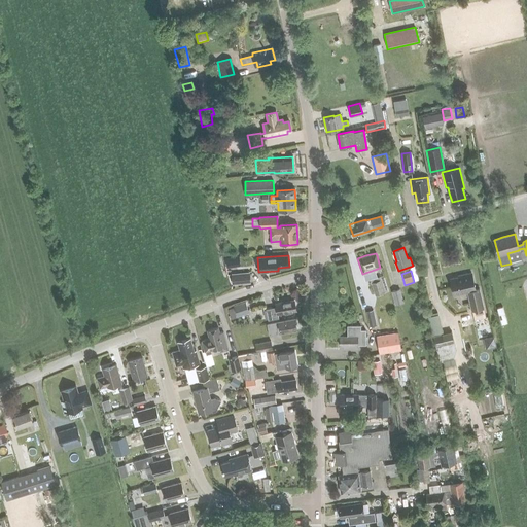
[(248,272),(232,273),(233,284),(249,282),(248,272)]
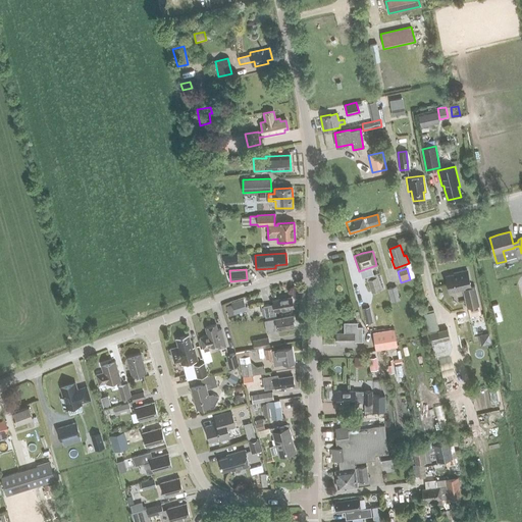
[(449,293),(462,290),(466,307),(478,305),(474,285),(470,286),(466,269),(453,272),(453,273),(446,275),(449,293)]
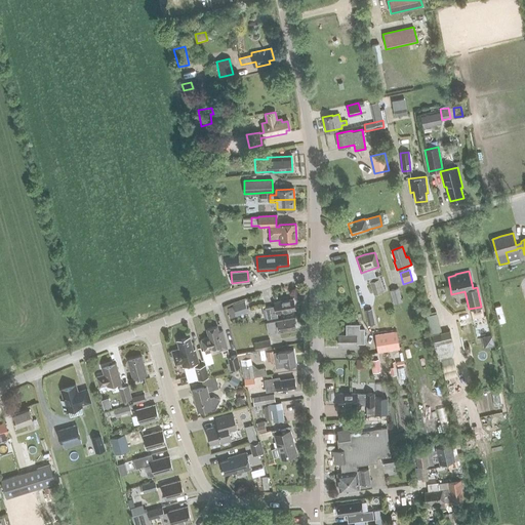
[(379,275),(368,279),(373,294),(387,289),(382,275),(379,275)]
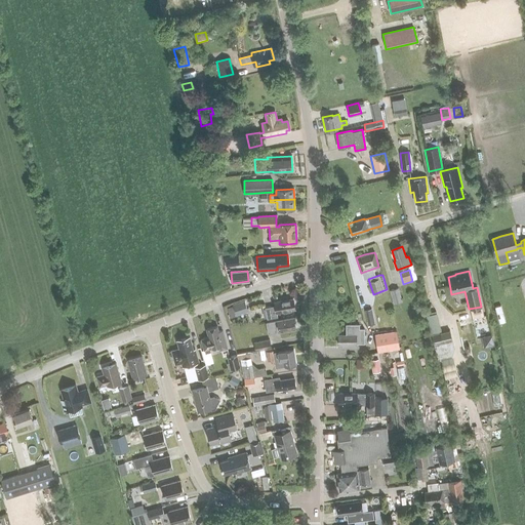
[(399,287),(391,290),(395,304),(403,301),(399,287)]
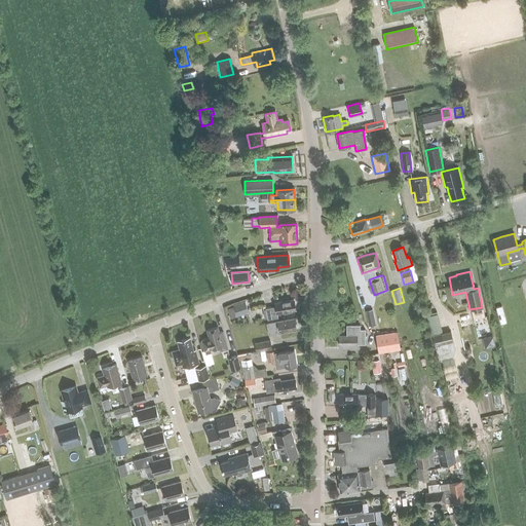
[(295,310),(293,299),(274,303),(275,306),(265,308),(265,309),(263,310),(264,317),(267,317),(267,320),(277,317),(276,313),(295,310)]
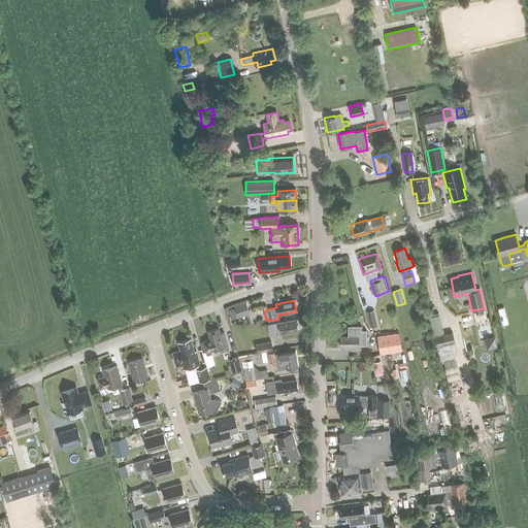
[(245,303),(234,306),(237,317),(249,314),(245,303)]
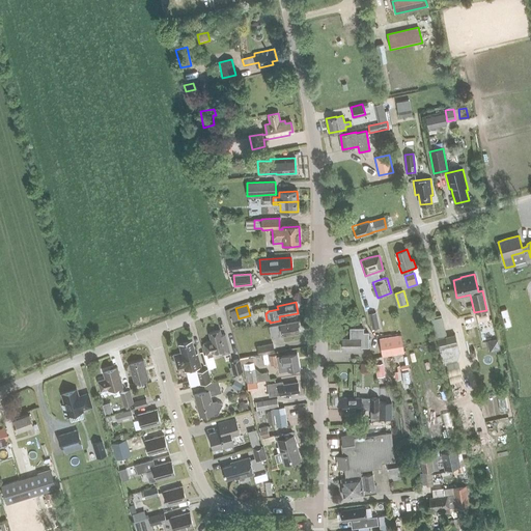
[(369,313),(372,329),(380,328),(375,312),(369,313)]
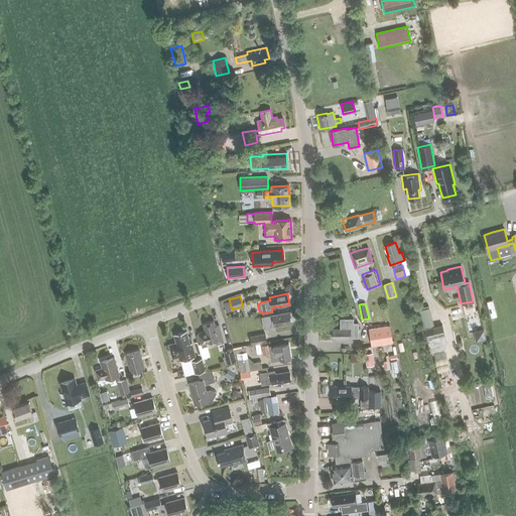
[(263,317),(265,329),(290,324),(288,311),(271,315),(263,317)]
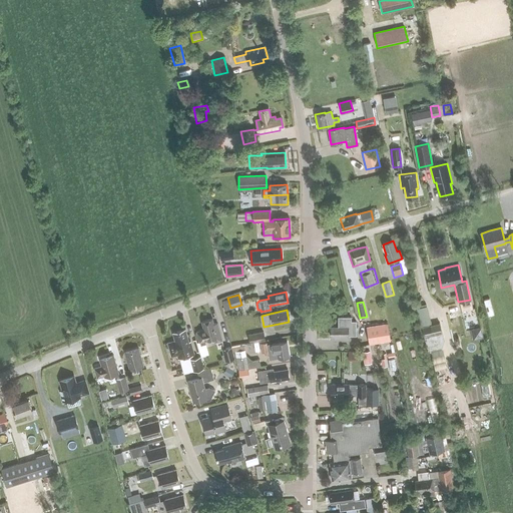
[(356,336),(356,327),(356,322),(351,322),(351,317),(341,317),(341,325),(338,325),(338,327),(330,327),(330,337),(334,336),(334,339),(348,339),(348,336),(356,336)]
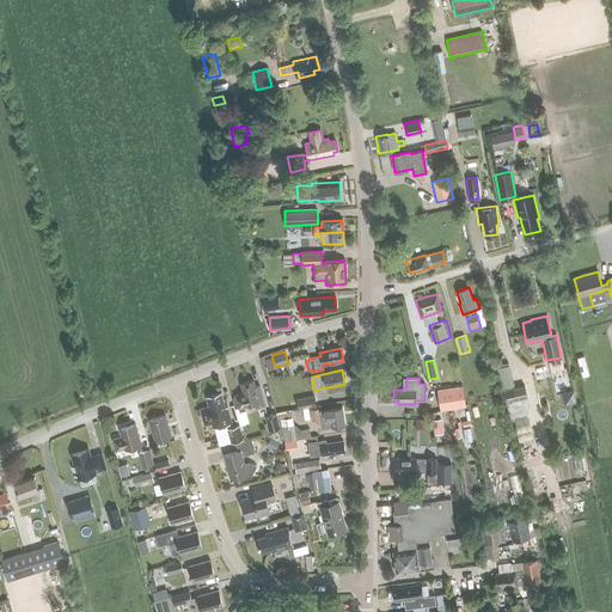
[(254,380),(240,384),(244,393),(234,396),(238,408),(246,405),(248,407),(252,404),(254,409),(265,407),(259,385),(256,386),(254,380)]
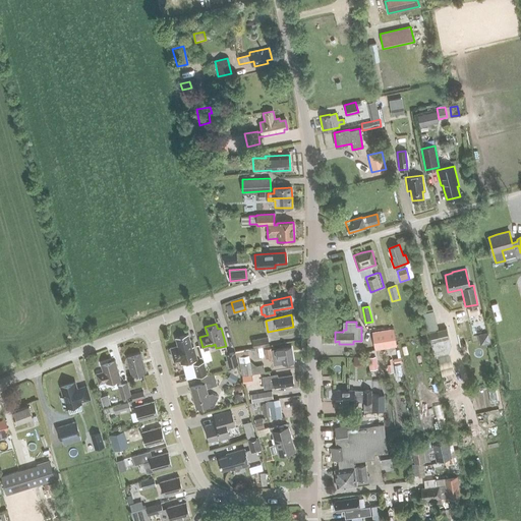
[(428,332),(432,352),(451,348),(446,328),(428,332)]
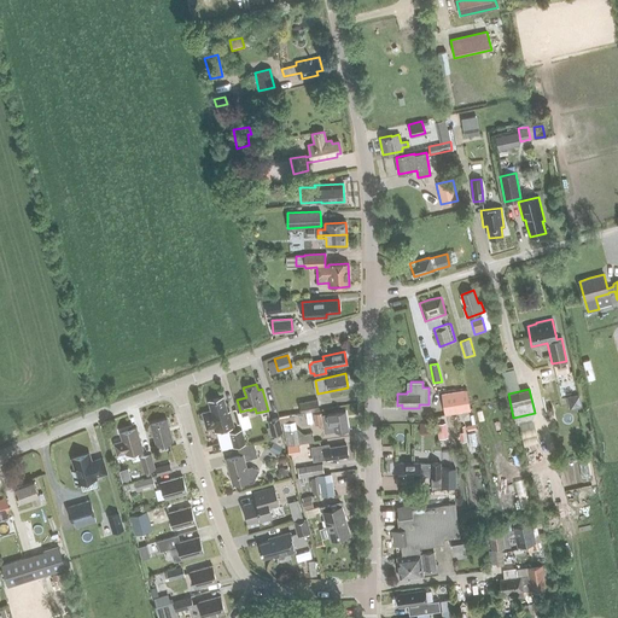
[(470,408),(467,390),(441,395),(444,410),(459,408),(459,410),(470,408)]
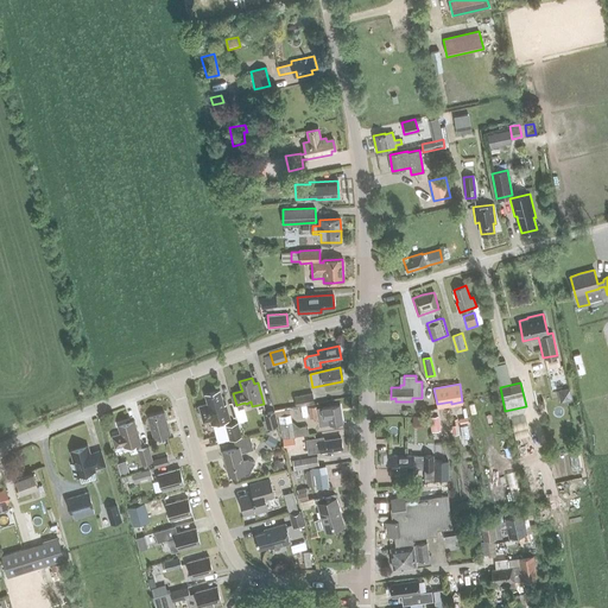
[(557,391),(561,403),(572,400),(570,387),(557,391)]
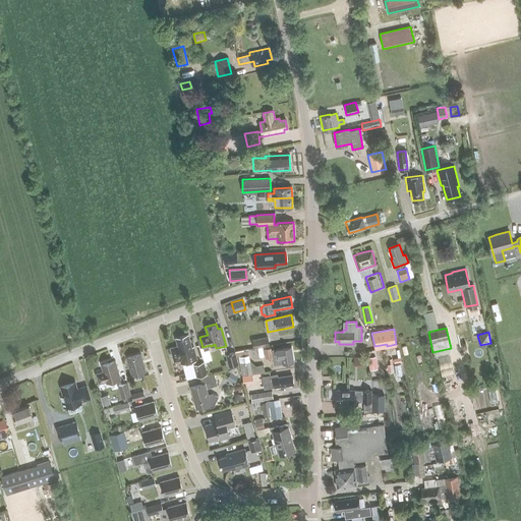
[(178,346),(171,348),(174,361),(180,360),(181,364),(197,360),(193,347),(191,347),(188,335),(176,338),(178,346)]
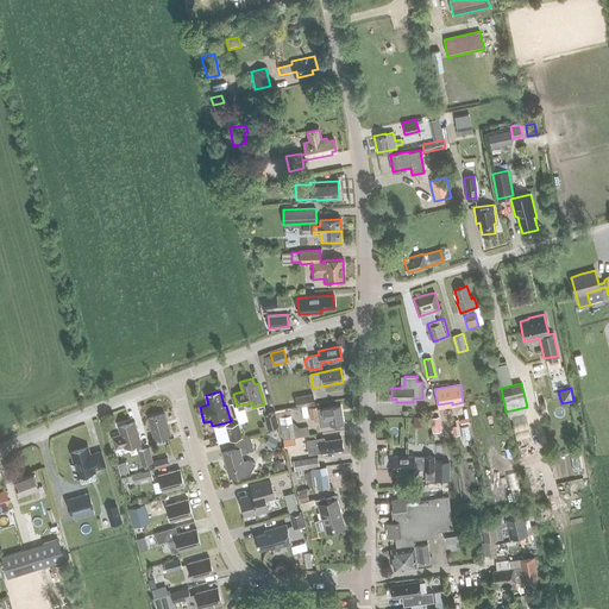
[(294,397),(288,399),(289,408),(296,407),(295,407),(316,403),(315,394),(294,397)]
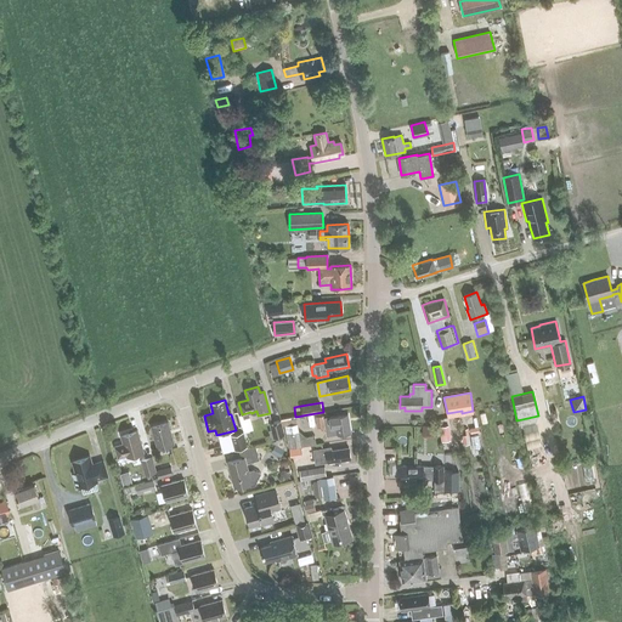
[(348,414),(323,417),(327,436),(350,433),(348,414)]
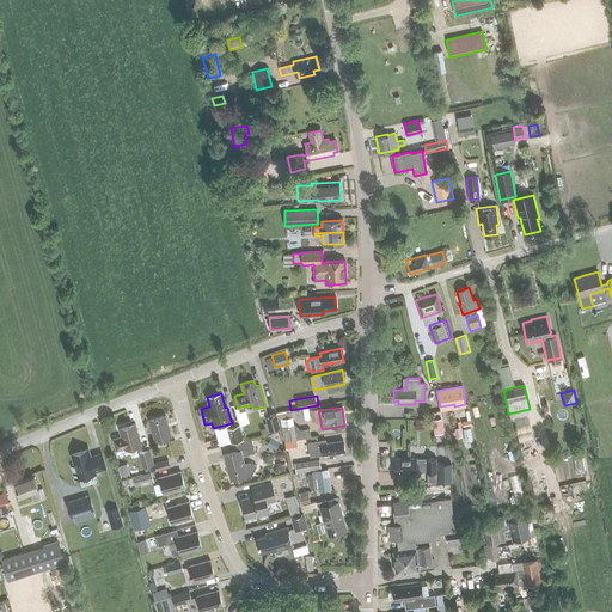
[(246,410),(238,412),(240,424),(250,422),(246,410)]
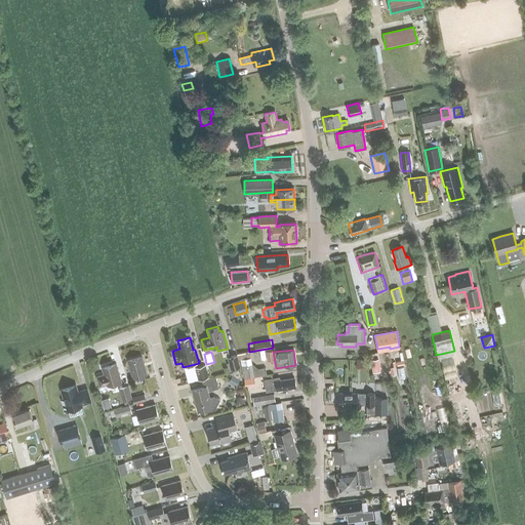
[(237,355),(228,358),(232,370),(240,368),(237,355)]
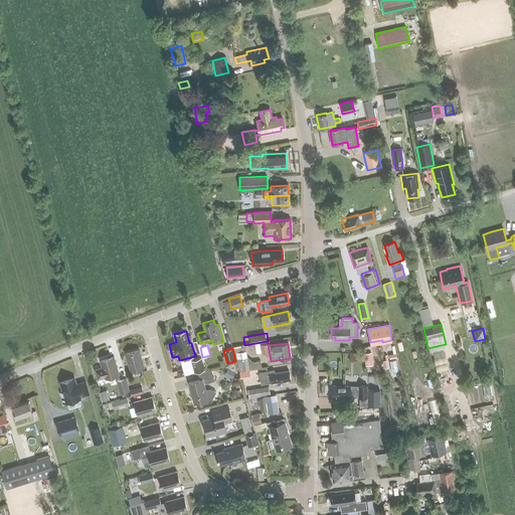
[(131,371),(144,367),(139,349),(126,353),(131,371)]
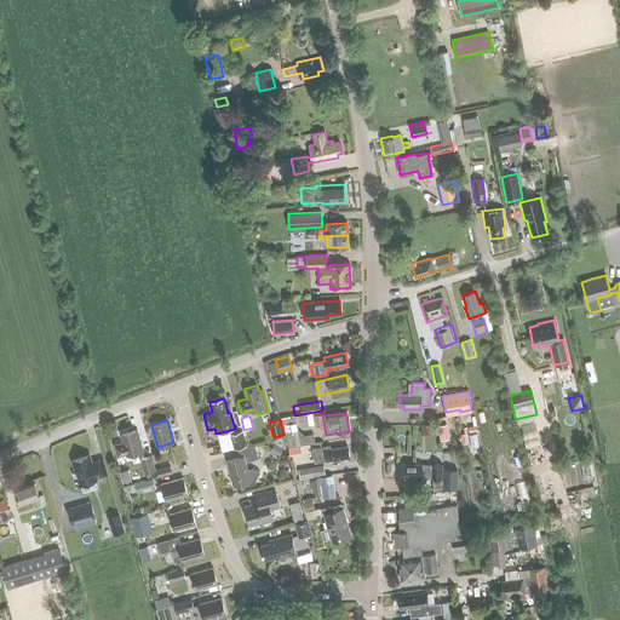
[(297,422),(285,423),(286,446),(314,443),(313,435),(298,436),(297,422)]
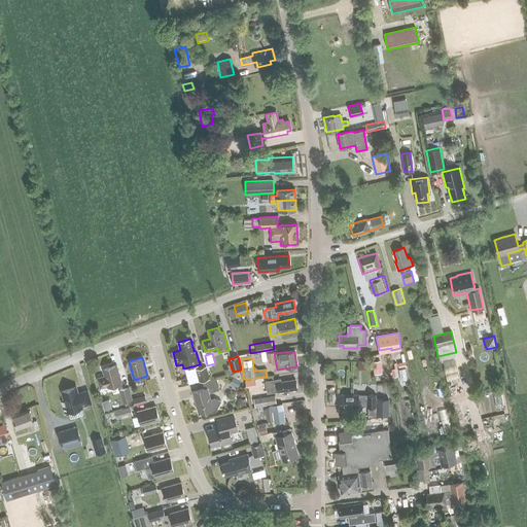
[(382,374),(380,361),(372,362),(374,375),(382,374)]
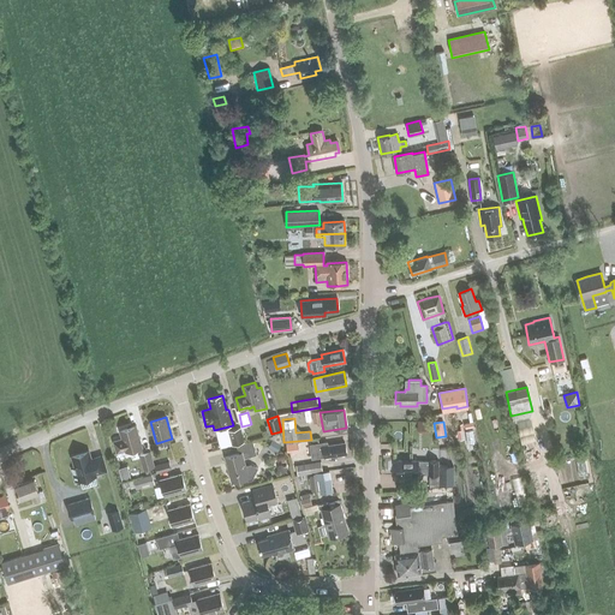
[(126,452),(142,447),(136,425),(120,430),(123,439),(113,441),(117,452),(125,449),(126,452)]
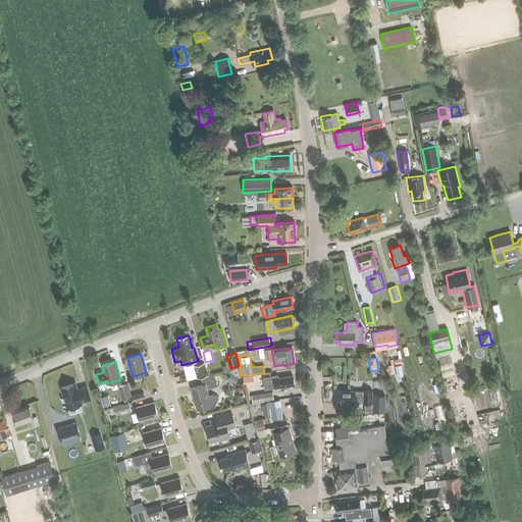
[(197,377),(207,375),(204,363),(194,366),(197,377)]
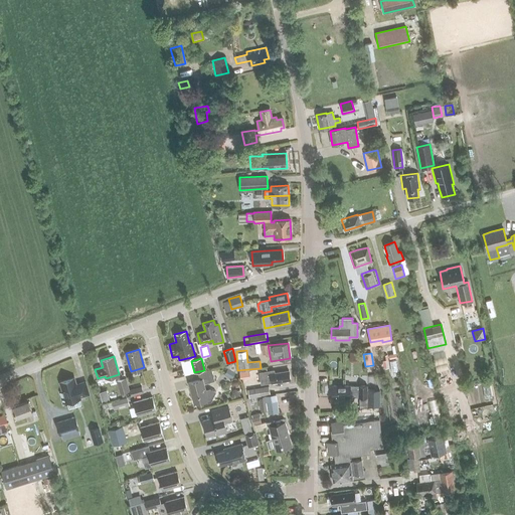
[(234,363),(224,366),(236,372),(234,363)]
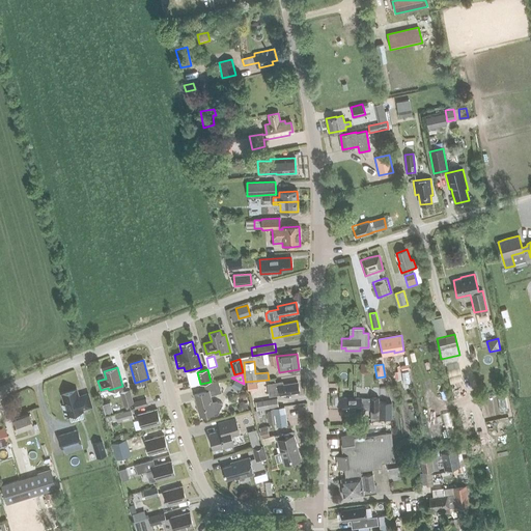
[(201,416),(214,412),(214,414),(214,415),(219,414),(223,404),(217,400),(212,402),(211,395),(221,392),(218,381),(204,385),(206,391),(195,394),(201,416)]
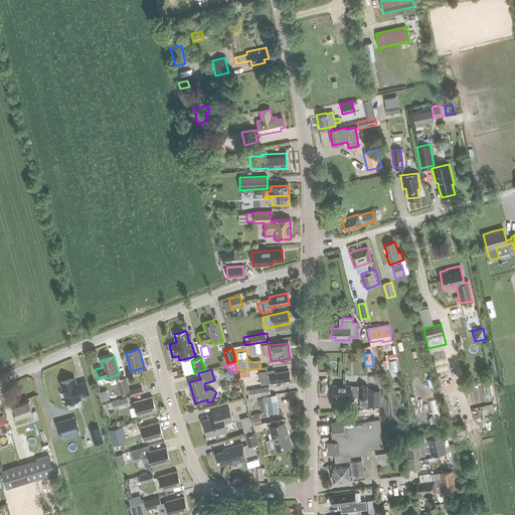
[(290,380),(288,371),(274,373),(274,370),(260,372),(260,373),(261,378),(261,384),(271,382),(271,383),(290,380)]
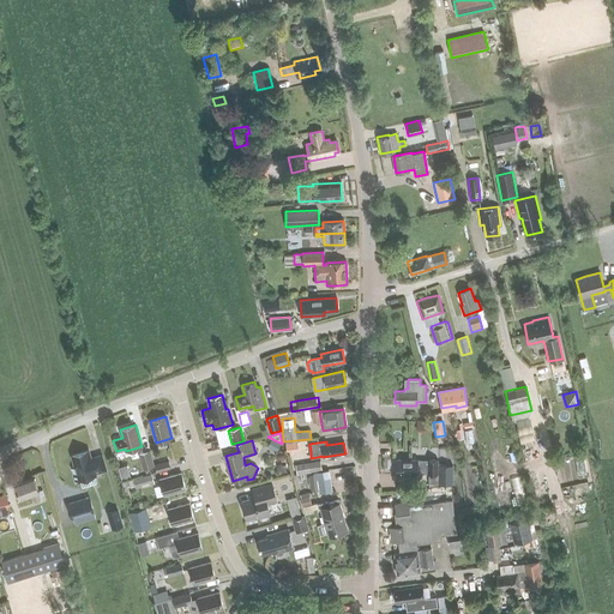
[(88,450),(72,455),(76,465),(70,467),(74,482),(96,476),(95,473),(107,469),(102,455),(95,457),(95,458),(91,459),(88,450)]
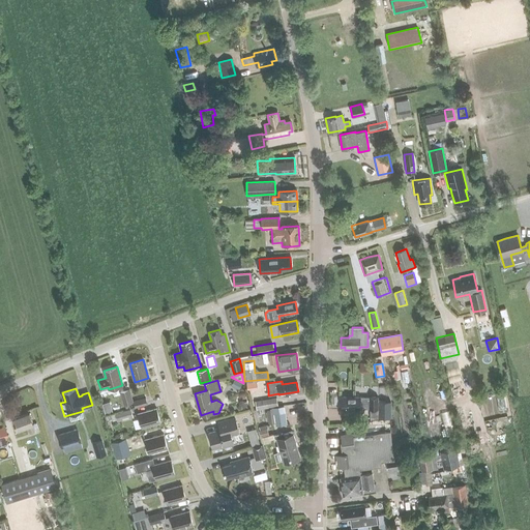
[(124,405),(133,402),(129,389),(120,391),(124,405)]
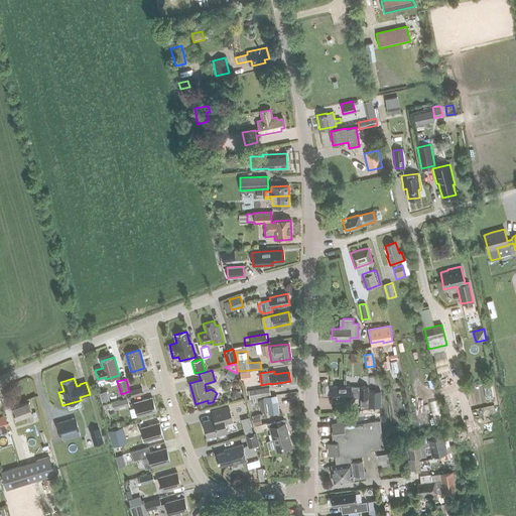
[(333,386),(333,398),(360,398),(360,406),(380,406),(380,390),(368,390),(368,386),(333,386)]
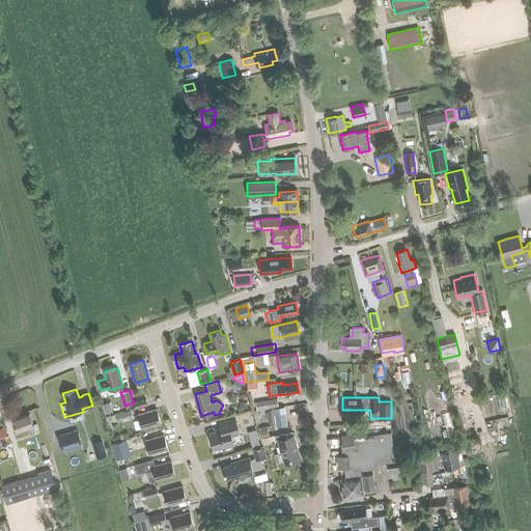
[(135,408),(147,404),(145,398),(134,402),(135,408)]
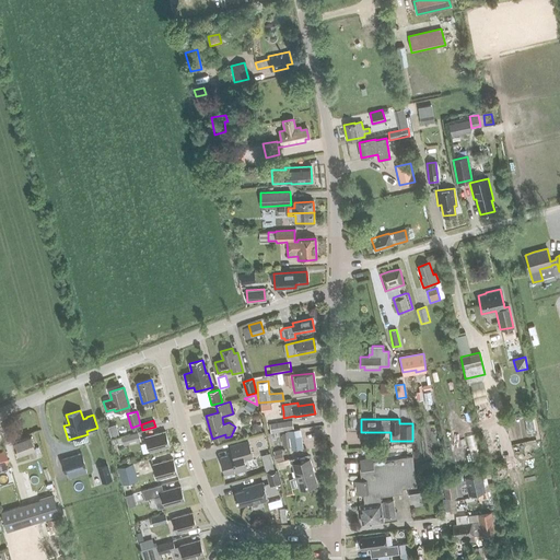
[(293,430),(292,420),(269,423),(271,433),(293,430)]
